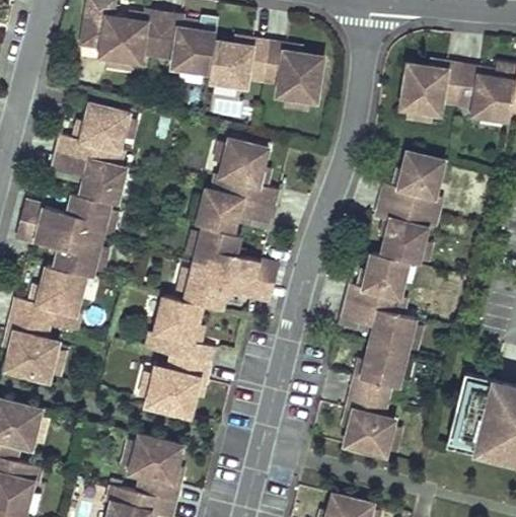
[(108,0),(91,0),(86,4),(79,45),(98,47),(97,55),(104,56),(130,60),(138,61),(139,54),(155,56),(161,19),(144,16),(143,22),(128,20),(108,16),(112,0),(108,0)]
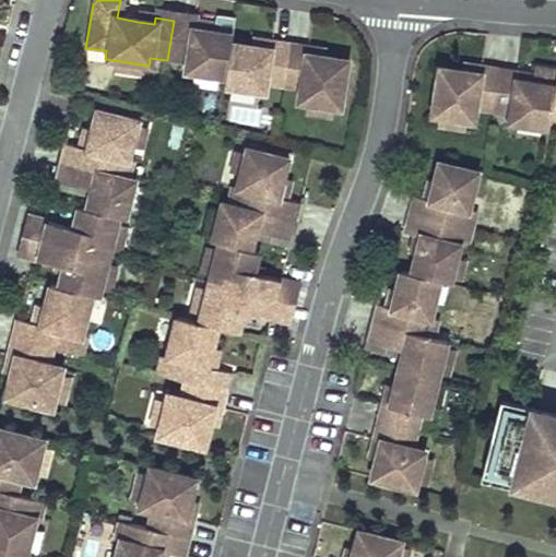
[(156,11),(155,18),(174,21),(175,14),(156,11)]
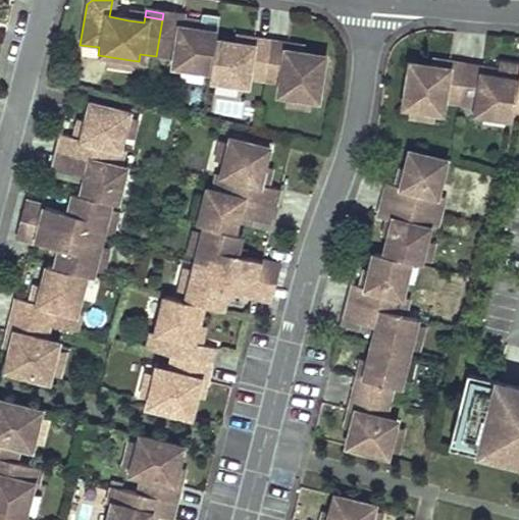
[(179,15),(163,13),(162,19),(178,21),(179,15)]
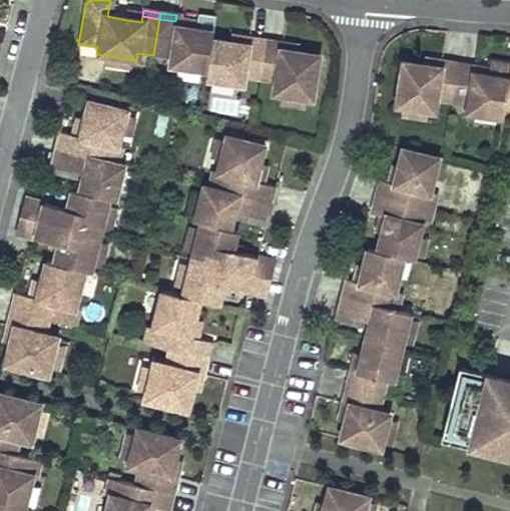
[(127,14),(126,20),(141,22),(142,16),(127,14)]
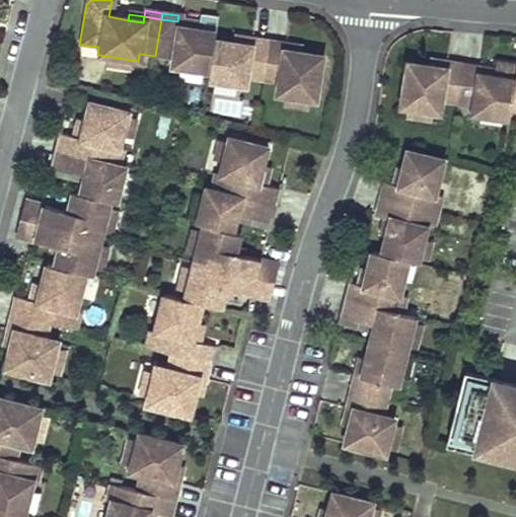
[(212,42),(214,33),(193,30),(176,28),(177,21),(161,19),(155,56),(171,58),(170,68),(208,73),(212,42)]
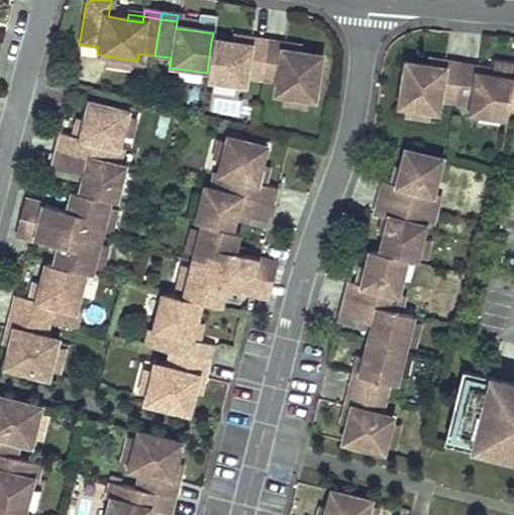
[(193,24),(177,21),(176,28),(192,30),(193,24)]
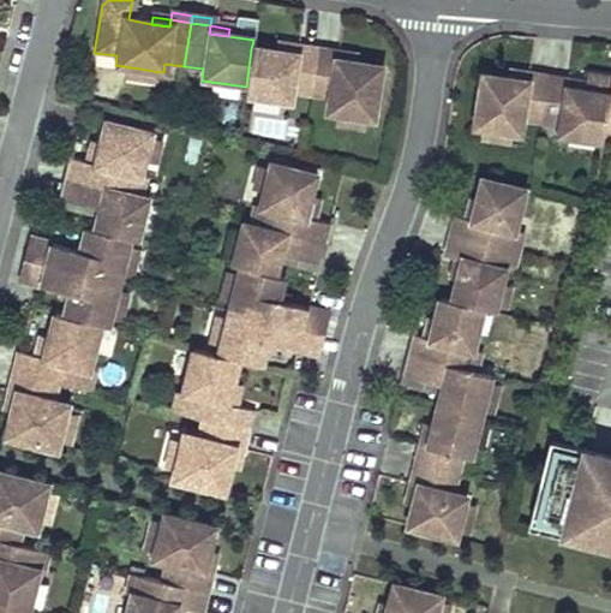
[(276,45),(275,53),(294,55),(295,48),(276,45)]
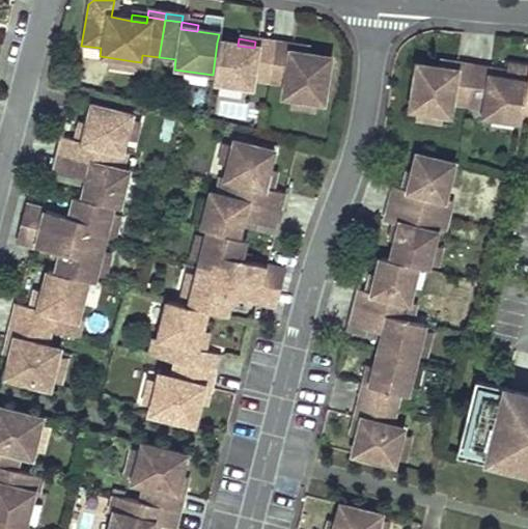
[(273,45),(255,42),(254,48),(238,46),(217,43),(213,75),(211,83),(249,89),(251,80),(267,82),(273,45)]
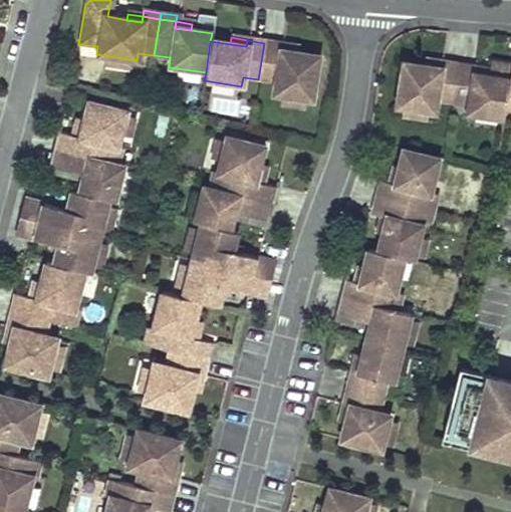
[(309,100),(314,64),(294,61),(295,54),(279,52),(280,45),(264,43),(258,79),(274,82),(273,94),(278,95),(303,99),(309,100)]
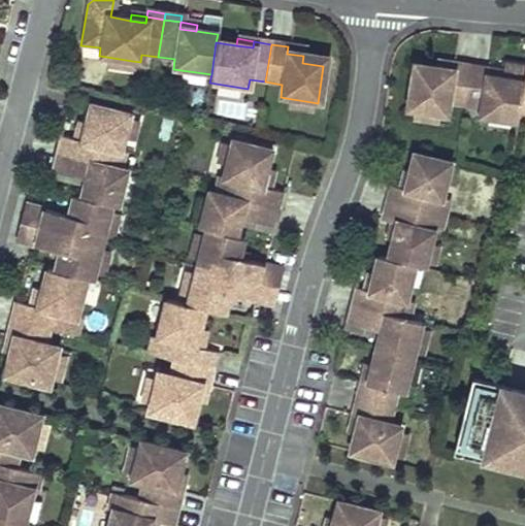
[(304,50),(288,46),(287,54),(303,56),(304,50)]
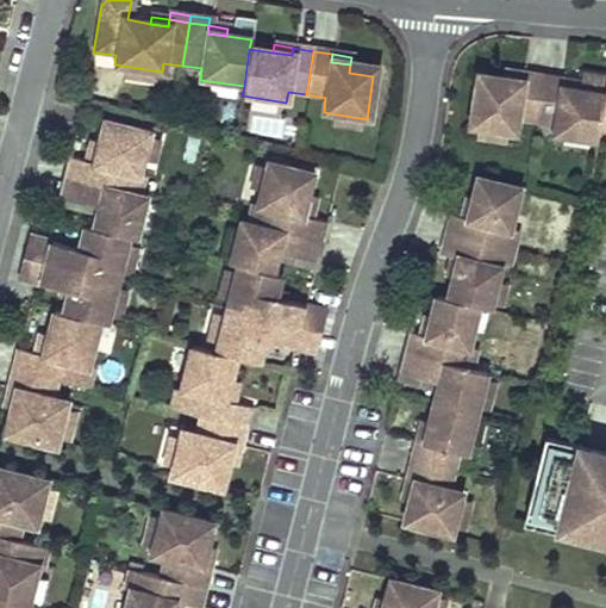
[(374,68),(350,64),(349,73),(373,76),(374,68)]
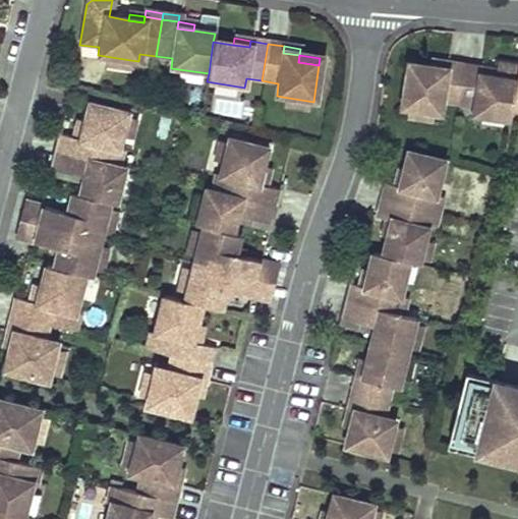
[(130,60),(105,56),(104,66),(128,70),(130,60)]
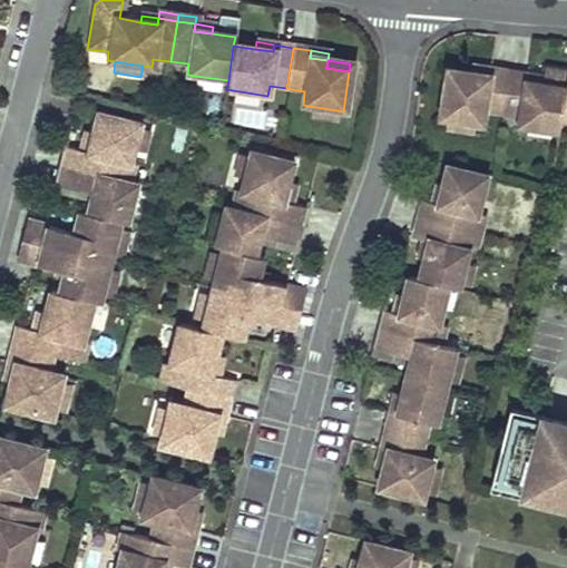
[(488,70),(470,67),(469,74),(487,76),(488,70)]
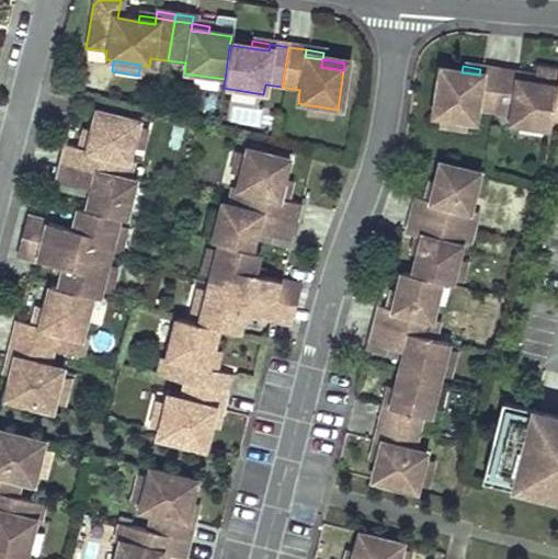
[(499,71),(480,69),(479,75),(462,72),(460,80),(437,77),(432,116),(440,117),(466,122),(474,123),(476,109),(492,112),(499,71)]
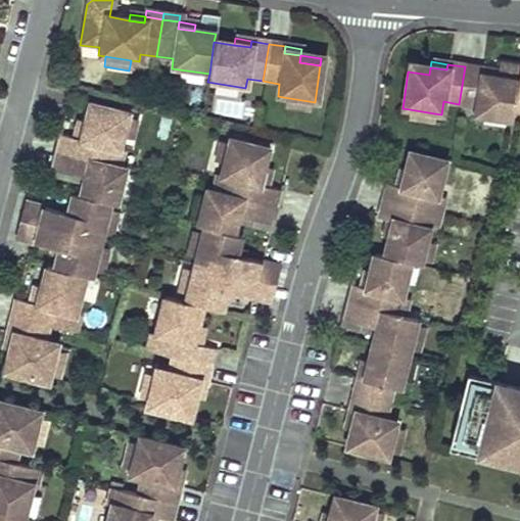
[(430,67),(410,64),(408,72),(429,75),(430,67)]
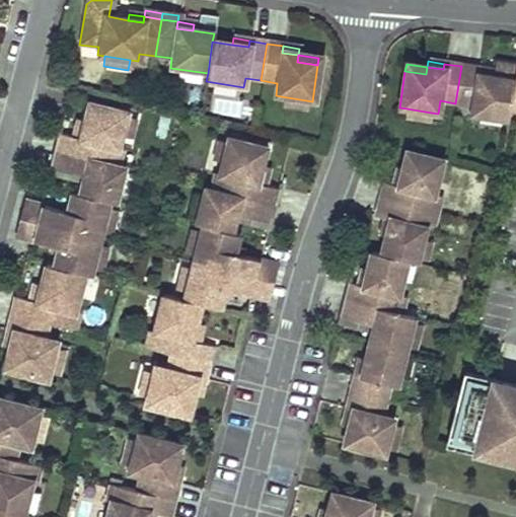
[(478,69),(461,66),(455,103),(472,105),(471,115),(507,120),(509,106),(513,81),(493,78),(477,75),(478,69)]
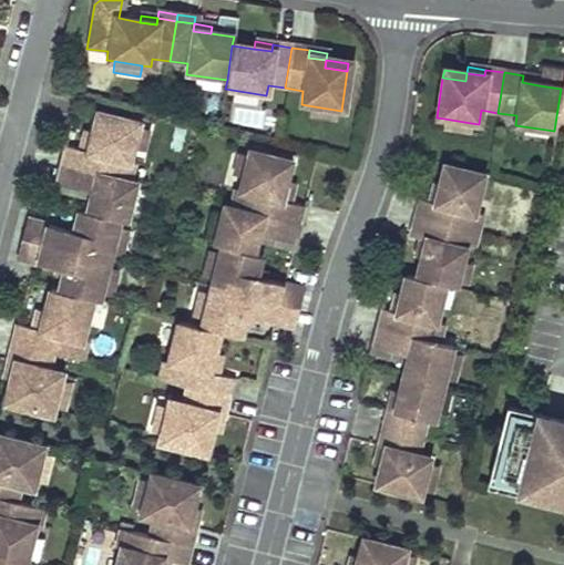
[(539,85),(540,78),(523,75),(522,82),(539,85)]
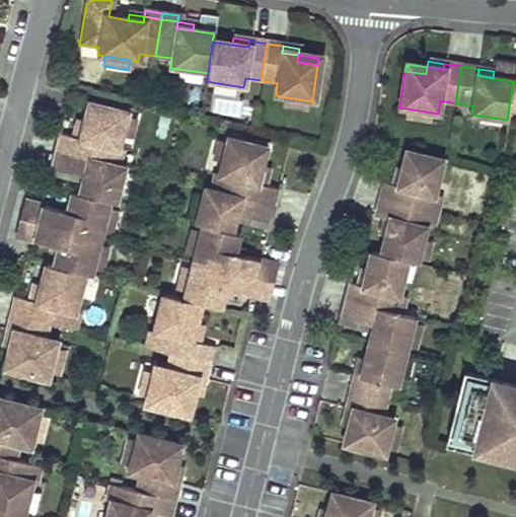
[(306,100),(281,96),(279,106),(304,111),(306,100)]
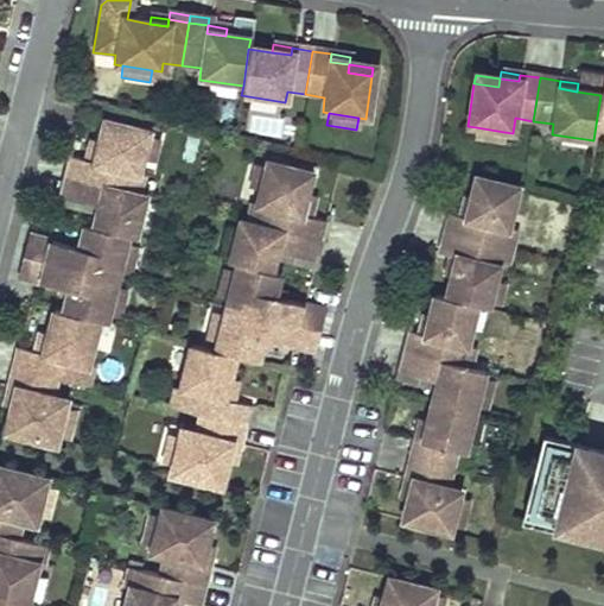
[(145,131),(101,119),(95,143),(89,163),(82,162),(64,157),(59,176),(134,195),(139,176),(134,175),(145,131)]
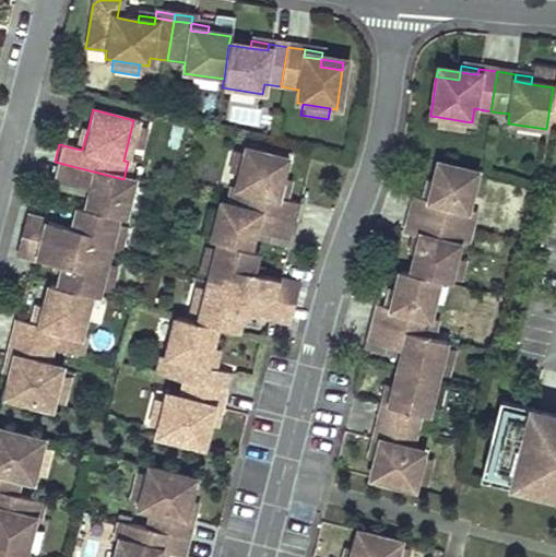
[(464,121),(438,117),(436,128),(463,132),(464,121)]
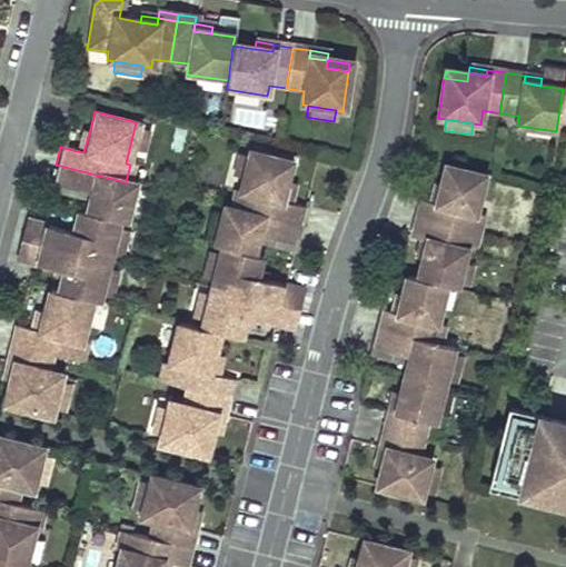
[(89,133),(81,131),(77,151),(83,152),(89,133)]
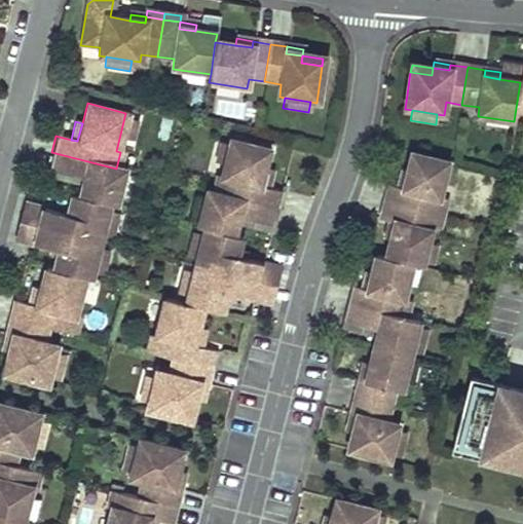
[(269,149),(231,139),(221,177),(217,177),(213,193),(276,209),(276,210),(282,192),(266,189),(260,187),(264,170),(269,149)]
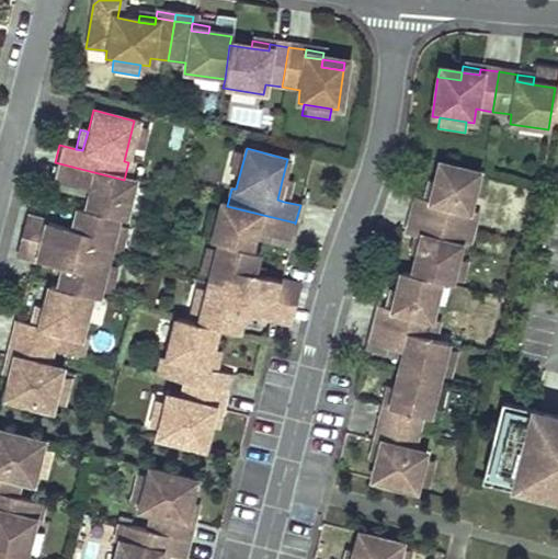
[(120,219),(128,181),(124,180),(55,162),(50,182),(87,191),(84,197),(81,209),(113,218),(120,219)]
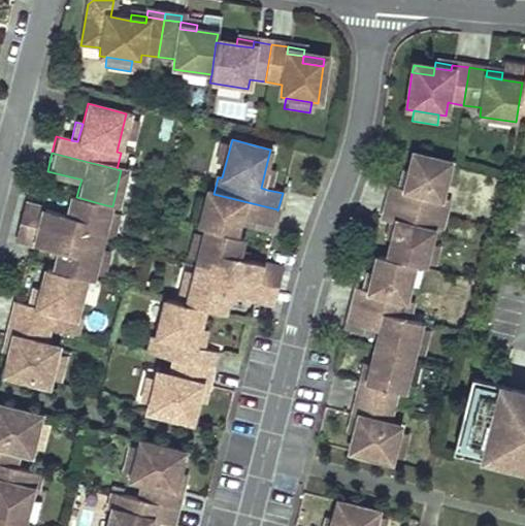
[(447,200),(439,198),(449,164),(413,155),(408,173),(404,190),(398,188),(390,186),(386,203),(441,218),(447,200)]
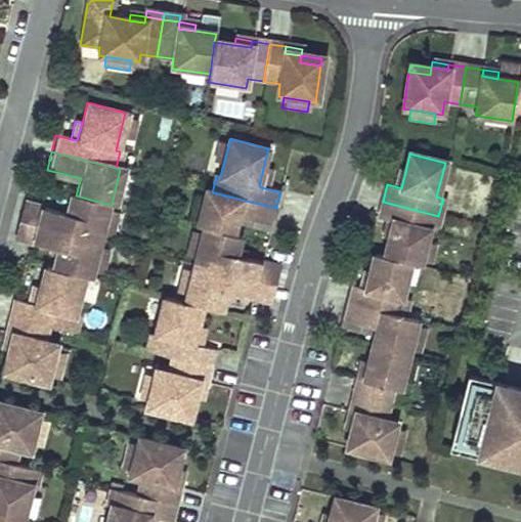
[(269,170),(263,169),(259,186),(265,188),(269,170)]
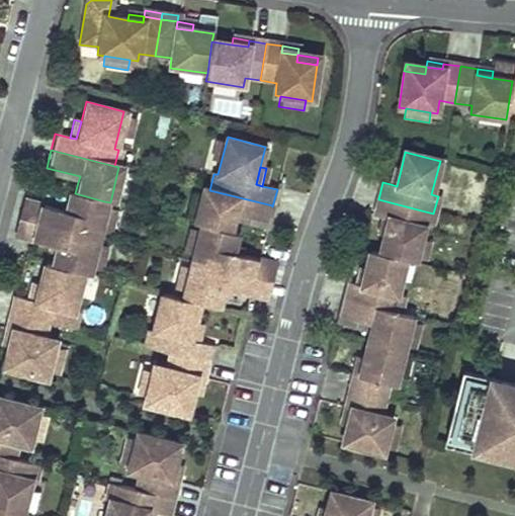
[(80,176),(47,168),(45,174),(78,182),(80,176)]
